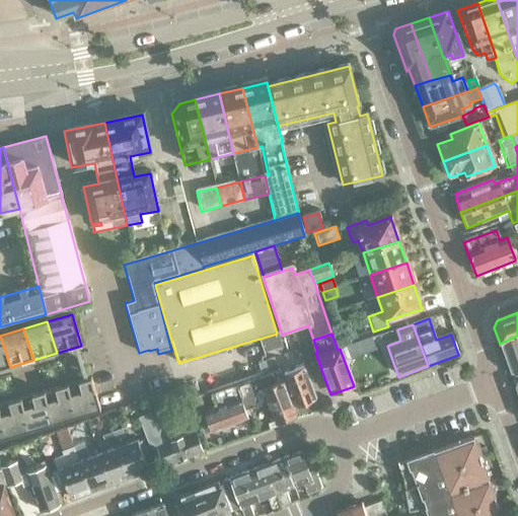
[(0,369),(10,367),(0,336),(0,369)]
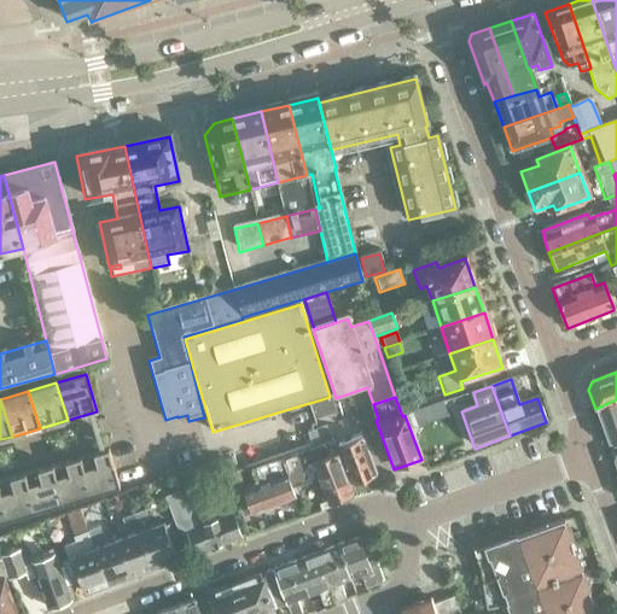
[(616,399),(595,409),(609,445),(616,442),(616,399)]
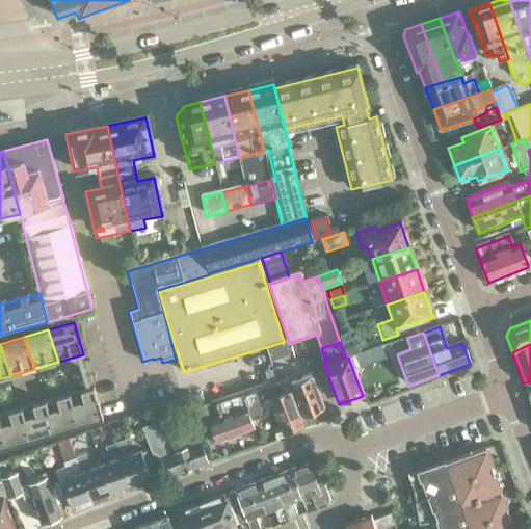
[(283,379),(279,369),(264,373),(268,386),(283,379)]
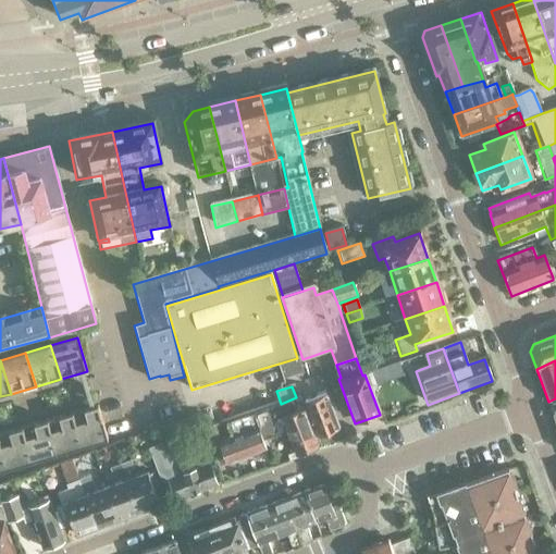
[(334,440),(331,432),(338,429),(325,394),(304,403),(317,438),(319,436),(322,444),(334,440)]
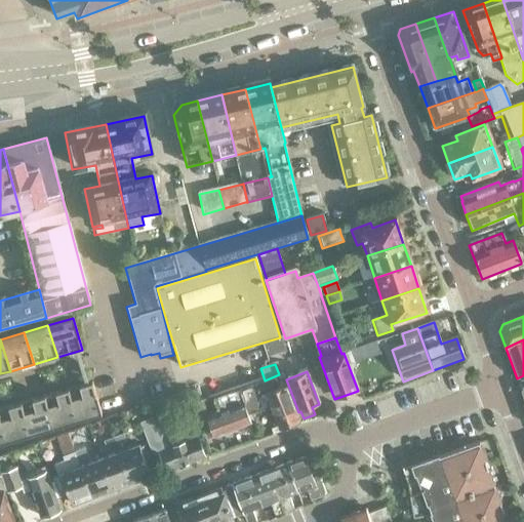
[(265,380),(237,391),(246,416),(263,410),(258,398),(268,394),(281,429),(296,423),(279,374),(265,380)]
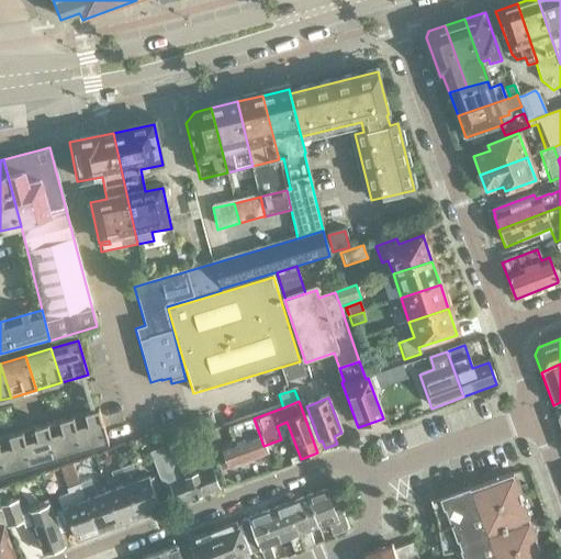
[(71,418),(81,453),(109,445),(99,411),(71,418)]
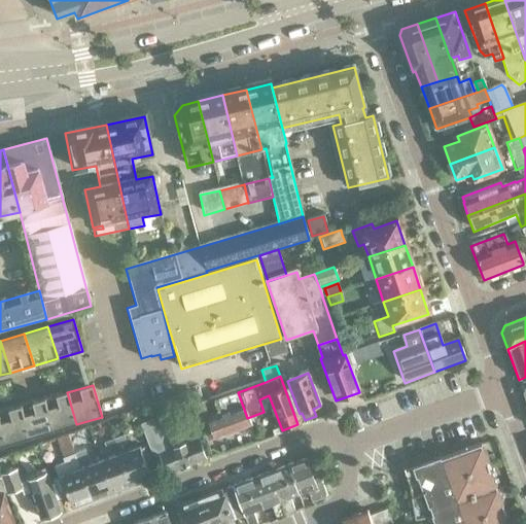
[(53,431),(76,424),(67,392),(43,399),(53,431)]
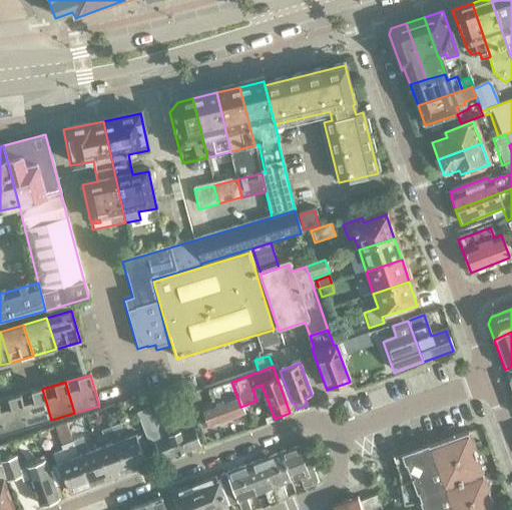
[(197,393),(185,397),(195,422),(205,418),(209,429),(244,415),(240,407),(231,382),(206,390),(212,406),(203,409),(197,393)]
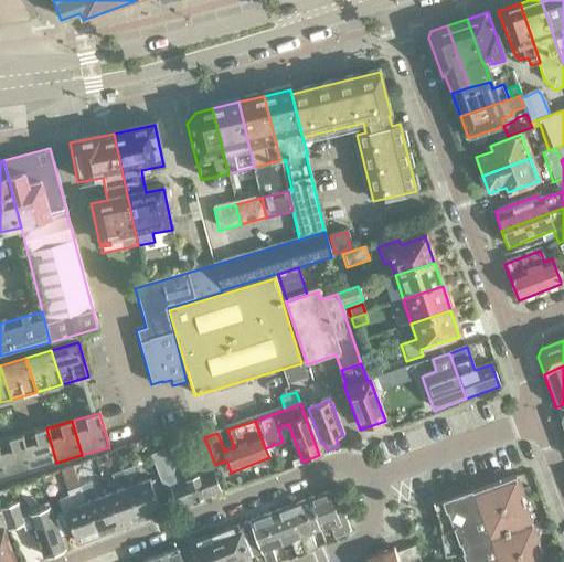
[(31,470),(56,463),(46,428),(21,436),(31,470)]
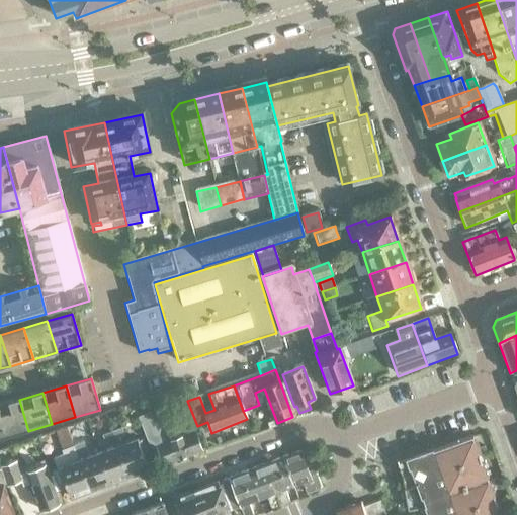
[(0,420),(5,437),(28,431),(19,400),(0,405),(0,420)]
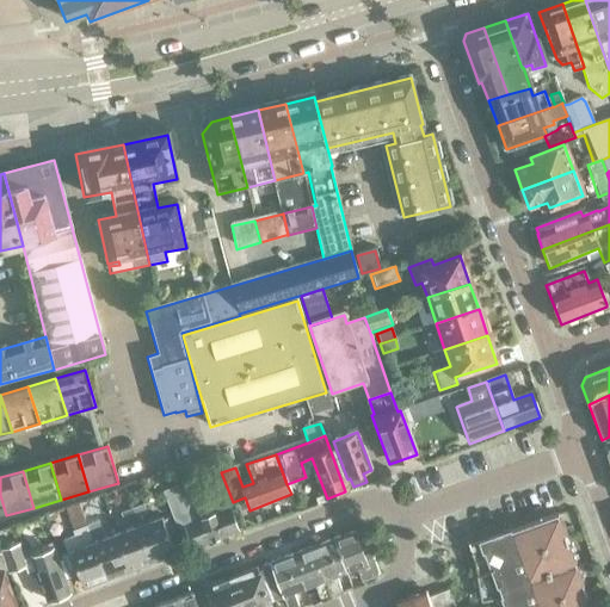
[(219,514),(205,479),(164,495),(183,546),(191,543),(193,547),(238,531),(229,509),(219,514)]
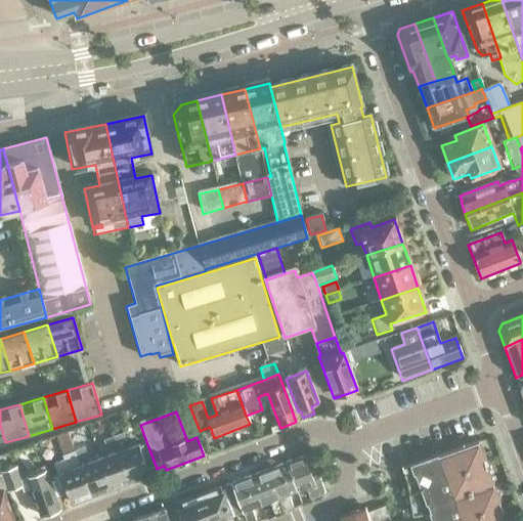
[(124,435),(114,439),(130,484),(150,477),(139,446),(125,451),(122,444),(126,442),(124,435)]
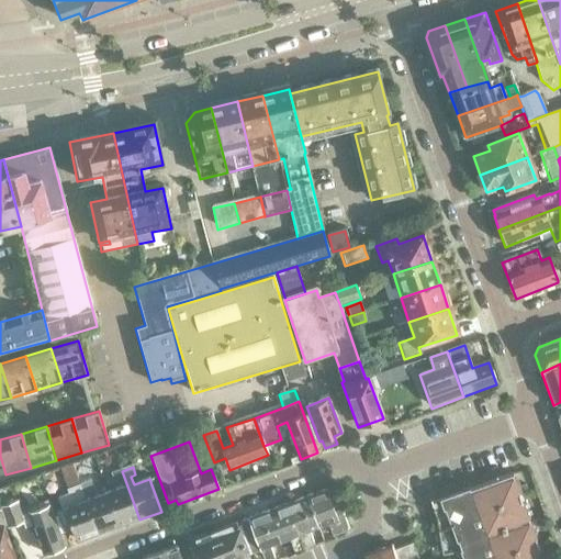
[(122,489),(107,494),(119,527),(139,520),(122,471),(112,474),(115,482),(120,481),(122,489)]
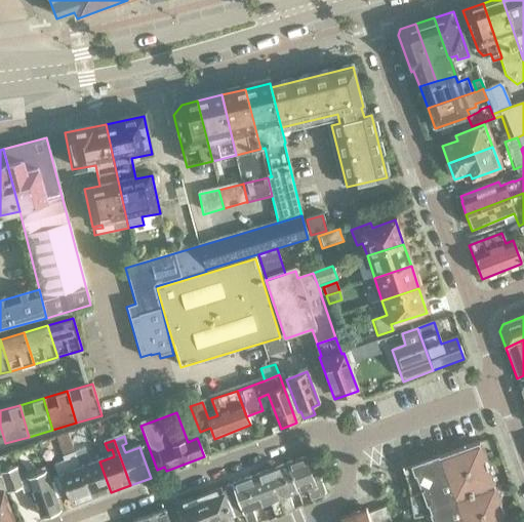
[(402,472),(407,485),(413,520),(430,516),(432,521),(508,521),(479,443),(402,472)]
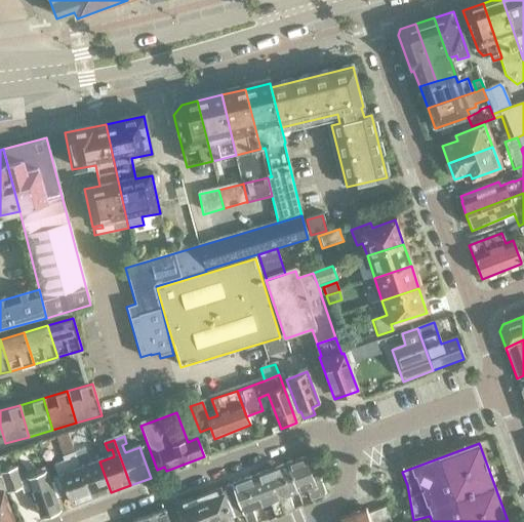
[(111,492),(99,462),(85,467),(83,459),(88,458),(85,450),(76,454),(92,499),(111,492)]
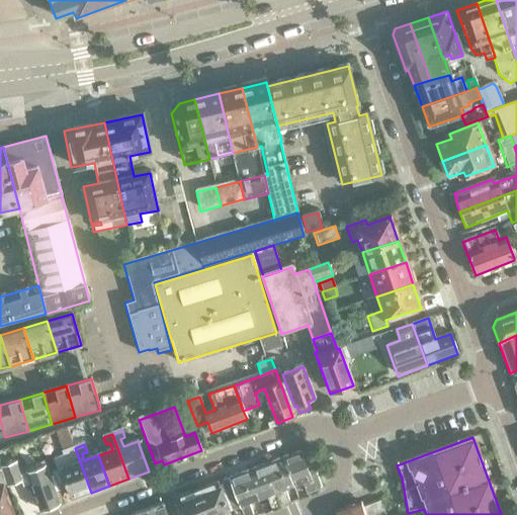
[(57,470),(51,473),(58,493),(67,489),(71,500),(91,493),(75,448),(74,446),(61,451),(63,455),(53,459),(57,470)]
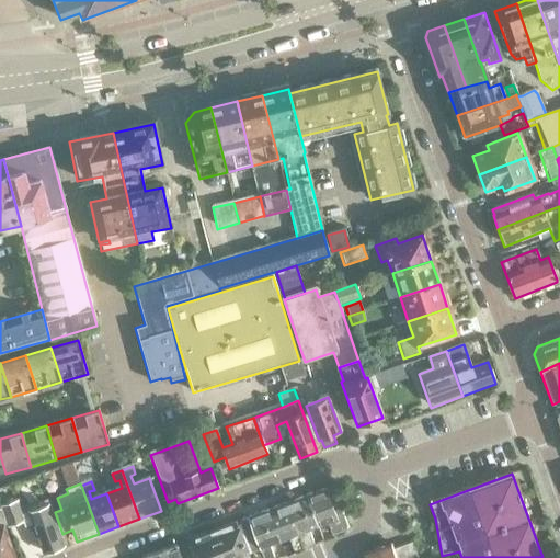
[(306,498),(318,528),(328,525),(332,536),(347,531),(340,510),(333,512),(324,490),(306,498)]
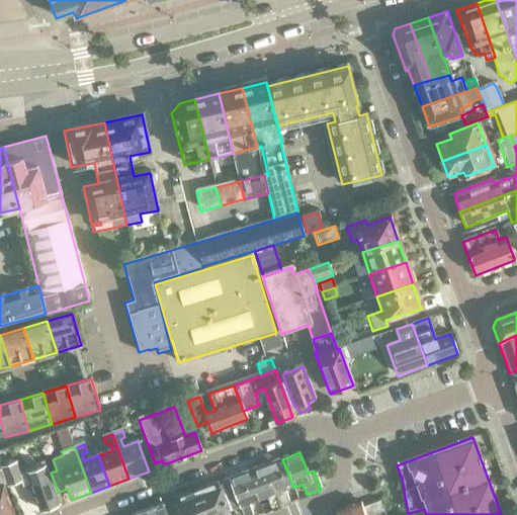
[(265,465),(281,509),(290,506),(284,491),(293,488),(282,459),(265,465)]
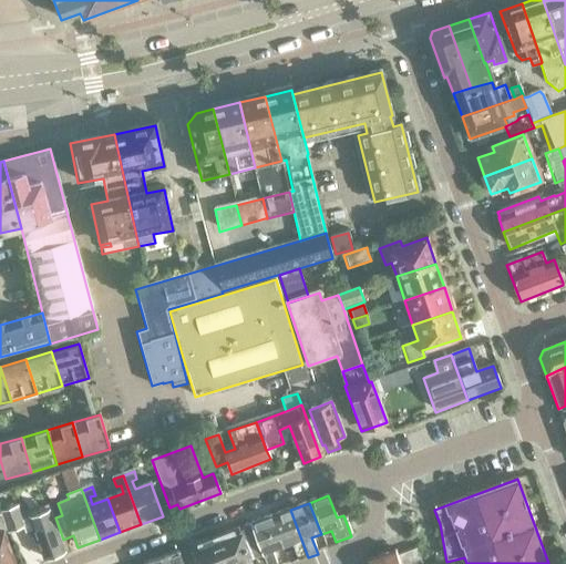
[(20,506),(0,514),(8,533),(23,527),(24,533),(32,530),(43,560),(64,552),(48,505),(41,509),(42,512),(26,519),(20,506)]
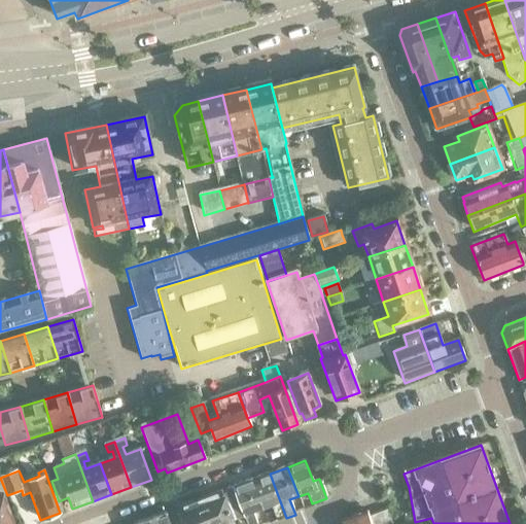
[(251,481),(261,510),(271,507),(277,522),(286,518),(270,474),(251,481)]
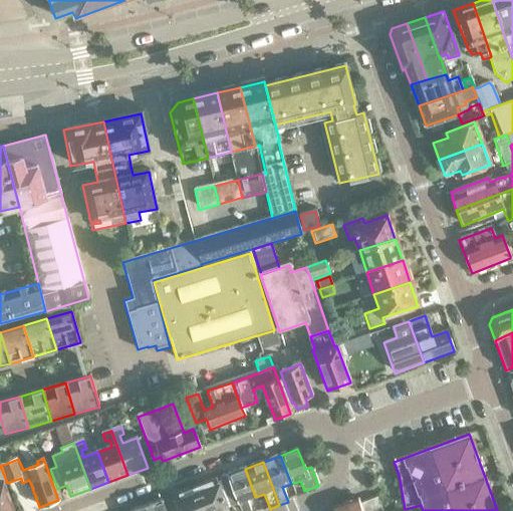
[(12,510),(1,481),(5,479),(0,466),(0,510),(12,510)]
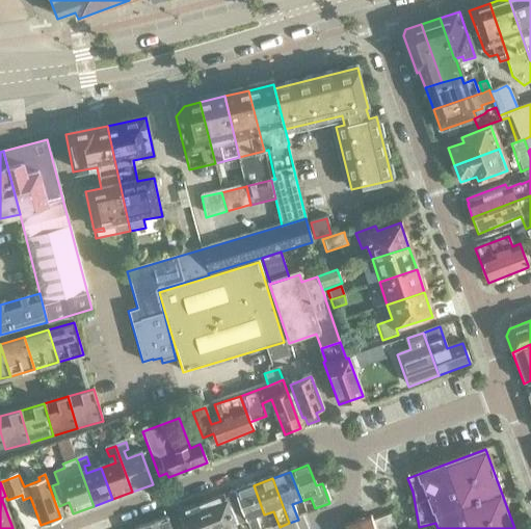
[(256,518),(264,514),(254,485),(236,492),(237,495),(229,499),(238,525),(246,522),(248,528),(260,528),(256,518)]
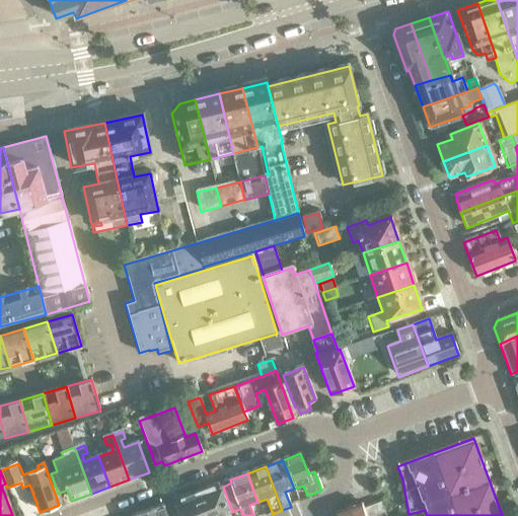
[(196,493),(205,515),(229,515),(218,485),(196,493)]
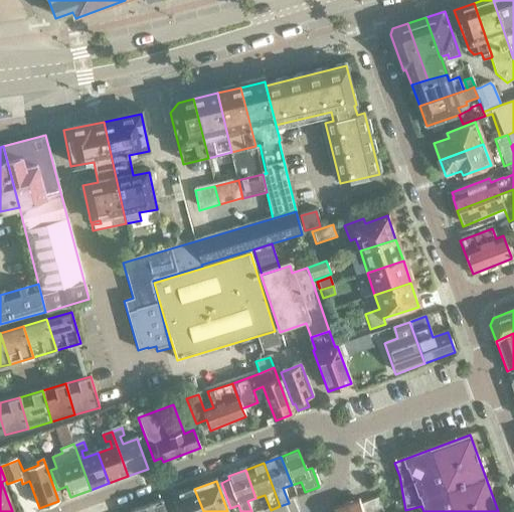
[(203,511),(194,489),(173,498),(177,511),(203,511)]
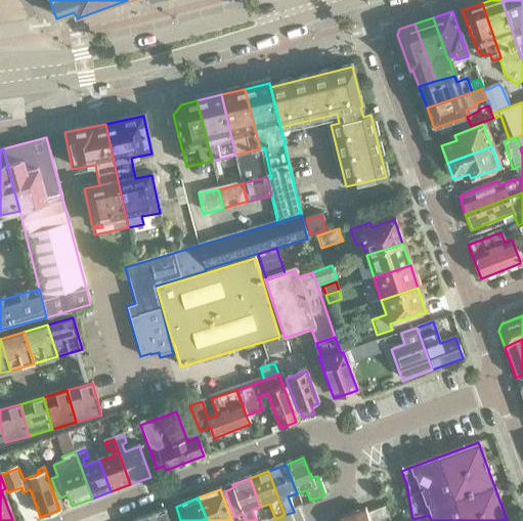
[(390,520),(385,509),(367,515),(365,510),(339,519),(339,520),(390,520)]
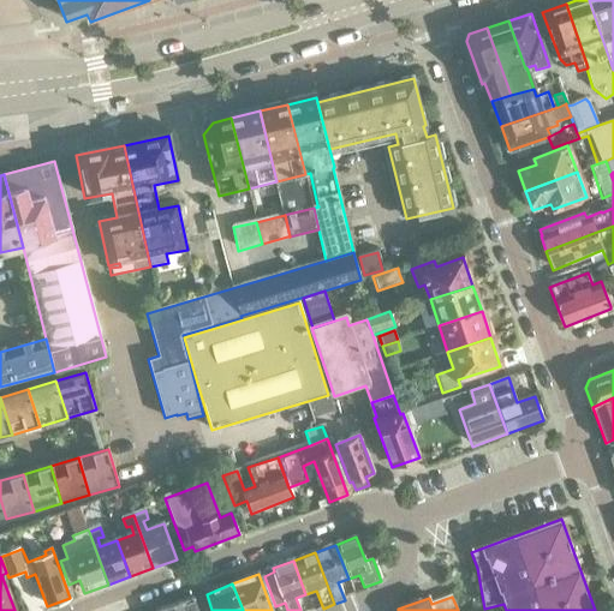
[(196,610),(192,599),(173,606),(176,610),(196,610)]
